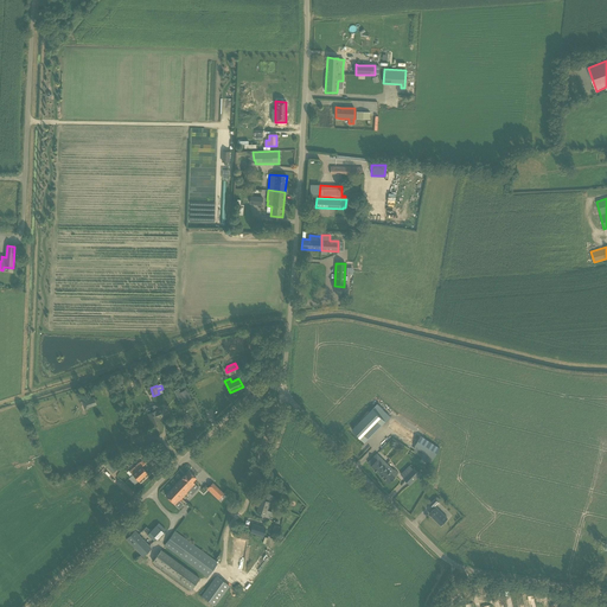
[(179,393),(184,402),(190,400),(185,390),(179,393)]
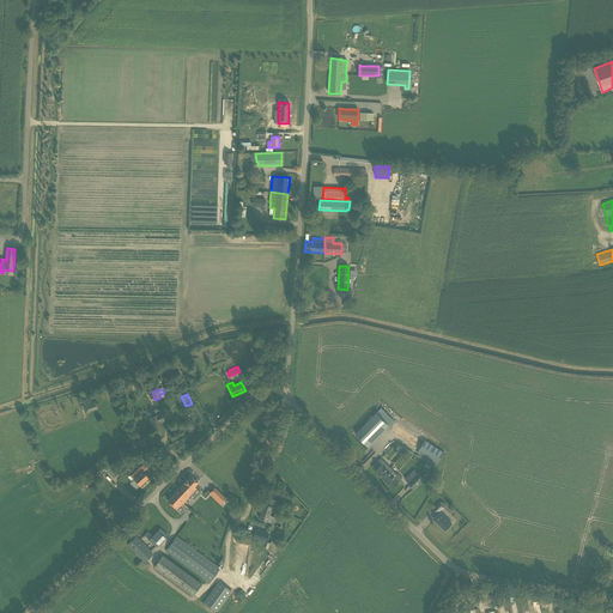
[(95,401),(83,405),(86,414),(89,413),(89,412),(97,408),(95,402),(95,401)]
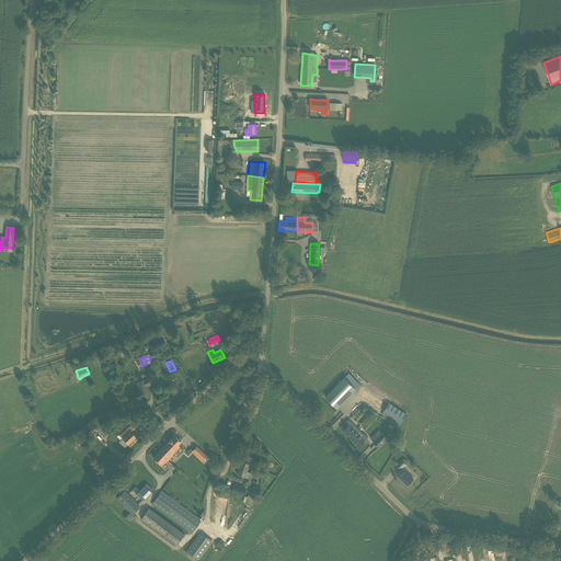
[(359,385),(348,374),(325,397),(336,409),(359,385)]
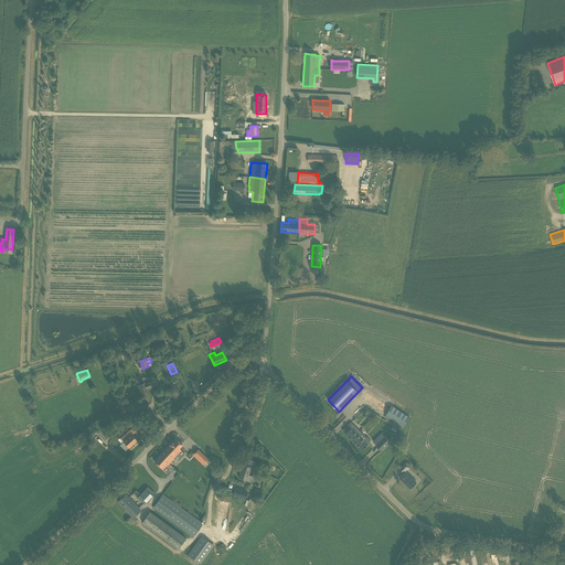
[(136,381),(140,393),(149,390),(148,388),(155,386),(152,380),(150,380),(144,377),(136,381)]
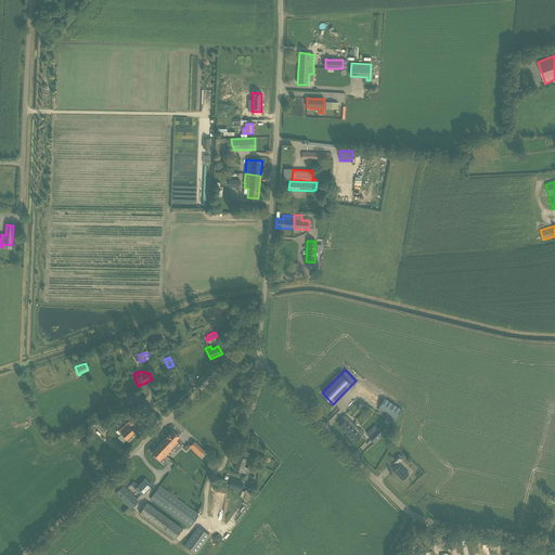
[(365,387),(361,395),(397,418),(402,410),(385,399),(388,395),(369,382),(365,387)]
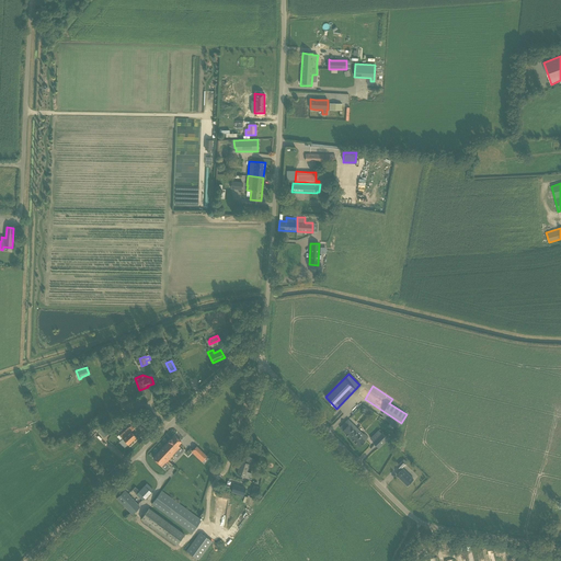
[(136,397),(127,400),(129,405),(138,402),(136,397)]
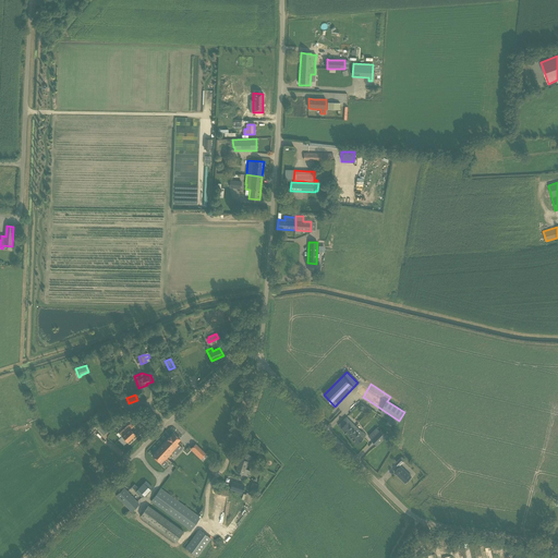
[(124,434),(119,439),(123,445),(126,441),(128,443),(135,435),(130,429),(134,425),(134,426),(138,422),(134,417),(129,412),(122,415),(124,421),(128,420),(131,423),(121,431),(124,434)]
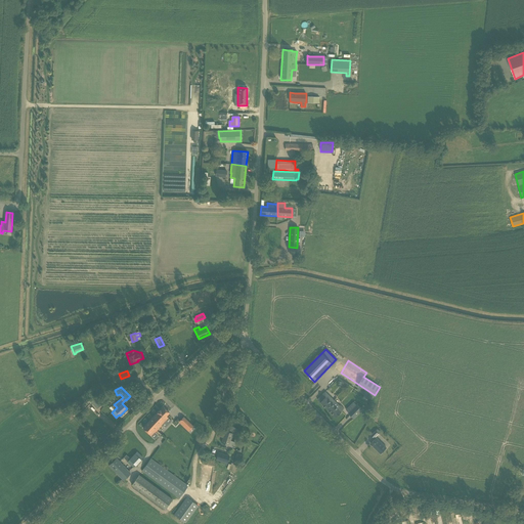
[(321,396),(317,400),(336,418),(339,415),(340,415),(341,412),(341,411),(343,409),(344,408),(341,405),(340,406),(325,392),(321,396)]
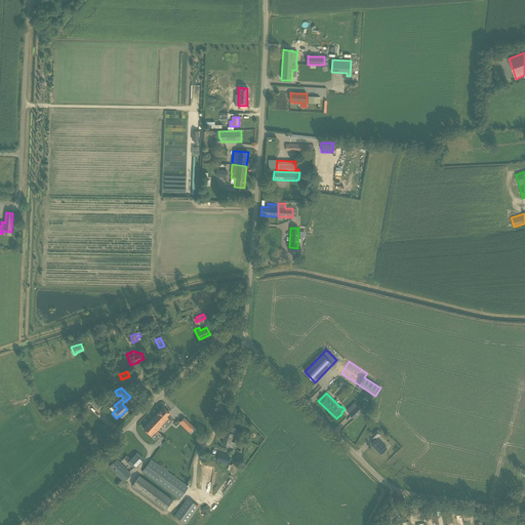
[(94,407),(98,403),(94,399),(90,403),(94,407)]
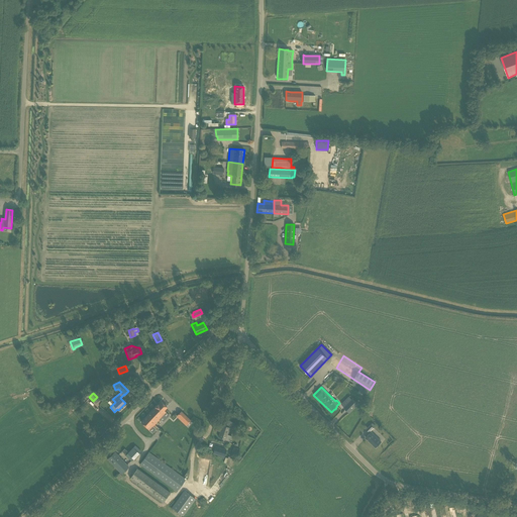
[(357,405),(352,399),(343,407),(349,413),(357,405)]
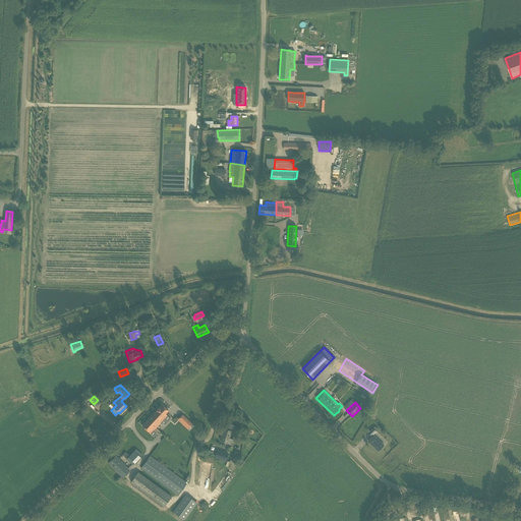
[(142,425),(151,433),(168,415),(166,413),(168,410),(162,405),(160,407),(142,425)]
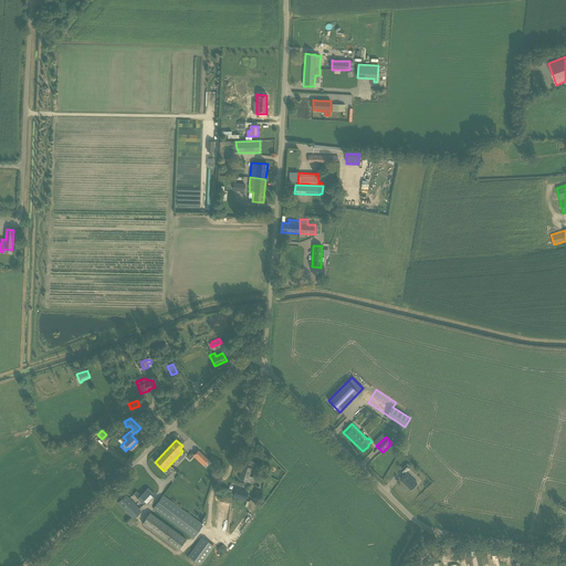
[(198,450),(194,454),(203,463),(207,459),(198,450)]
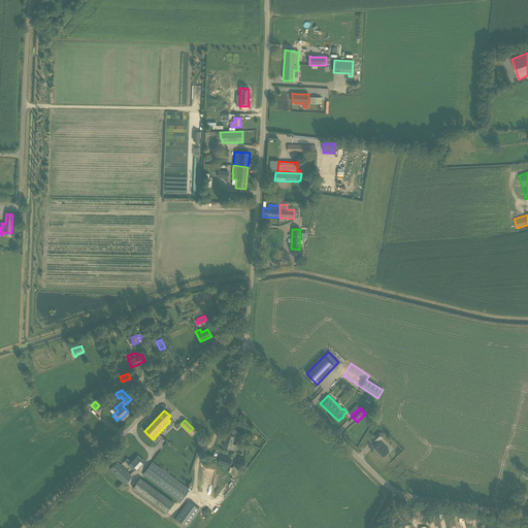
[(227,434),(223,447),(228,449),(230,449),(230,450),(236,452),(237,448),(236,446),(232,443),(234,436),(238,437),(239,435),(234,434),(235,430),(231,428),(229,435),(227,434)]
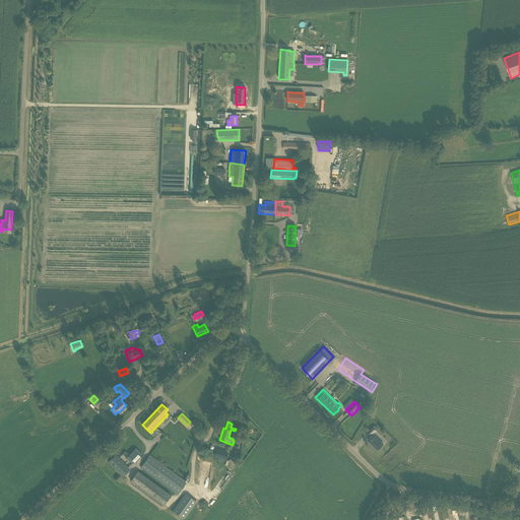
[(373,435),(368,440),(378,450),(383,445),(373,435)]
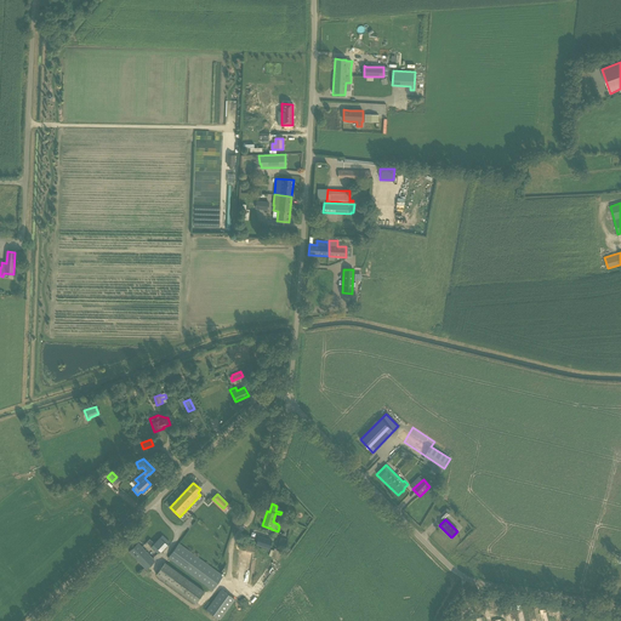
[(149,546),(158,553),(169,541),(161,534),(149,546)]
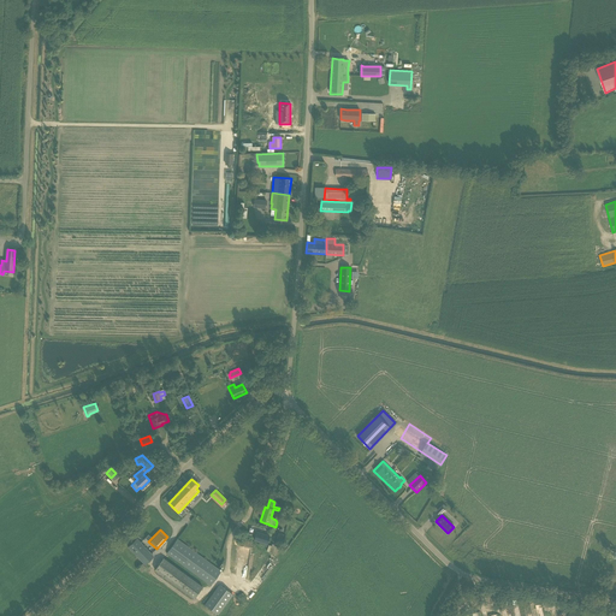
[(254,540),(267,544),(270,537),(256,532),(254,540)]
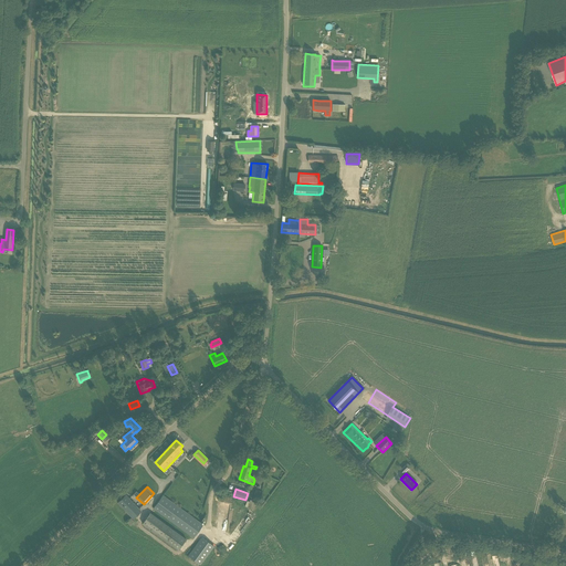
[(117,503),(133,519),(140,511),(126,495),(117,503)]
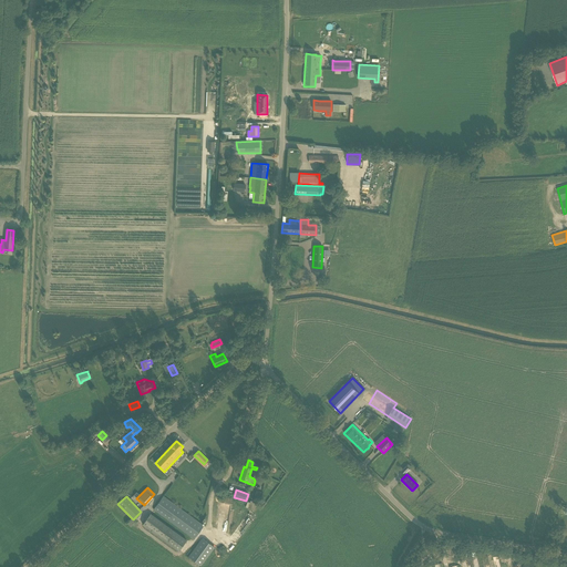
[(153,509),(194,539),(204,526),(163,496),(153,509)]
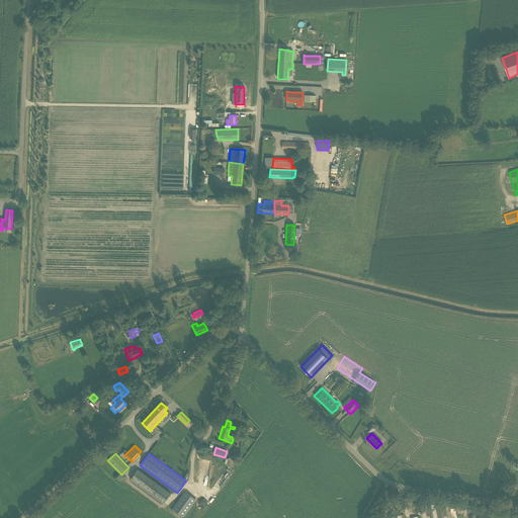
[(224,463),(233,466),(235,460),(231,459),(231,458),(229,457),(228,459),(226,458),(224,463)]
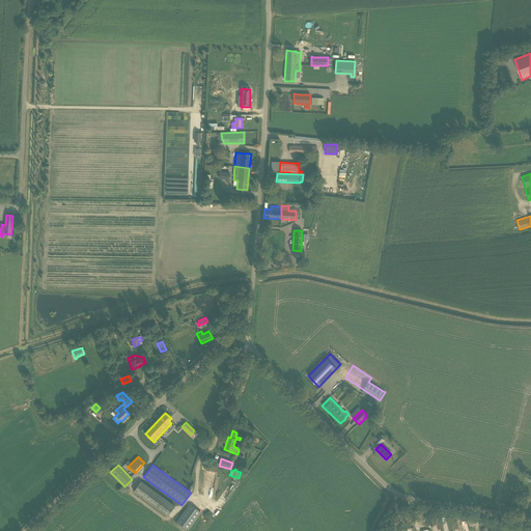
[(133,492),(167,516),(175,506),(141,481),(133,492)]
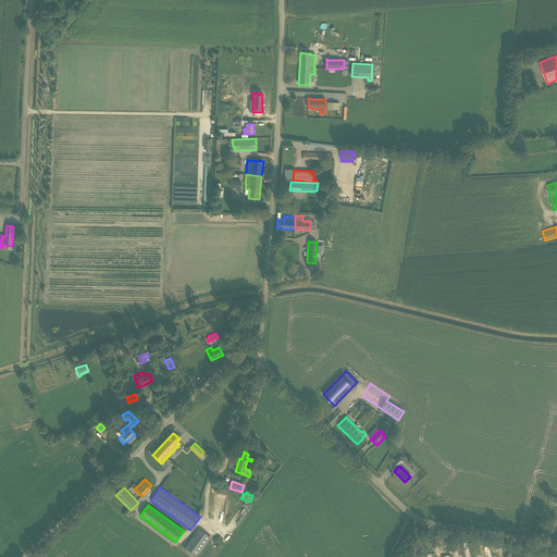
[(198,529),(185,546),(198,556),(211,539),(198,529)]
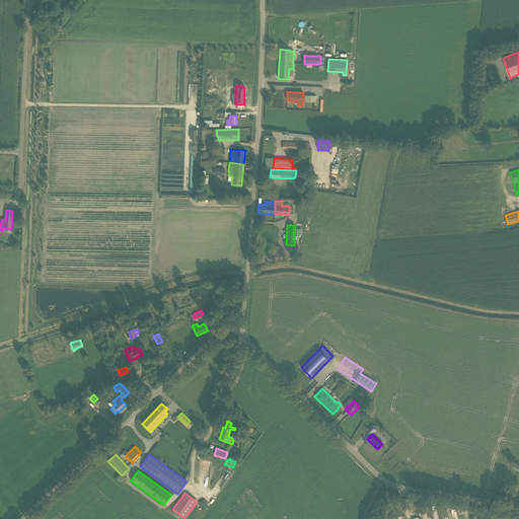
[(212,500),(209,498),(208,500),(202,496),(201,498),(209,505),(212,500)]
